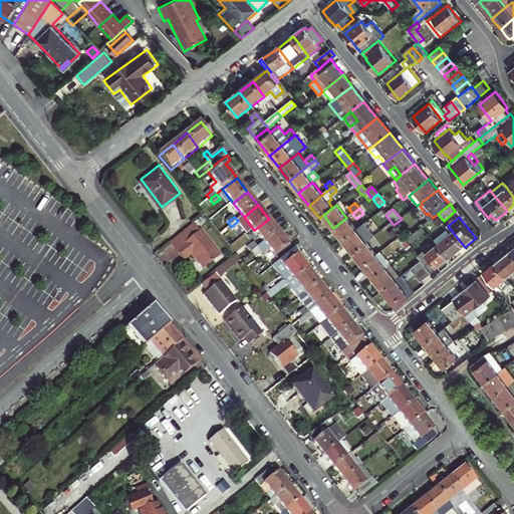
[(343,241),(356,230),(346,218),(333,228),(338,235),(343,241)]
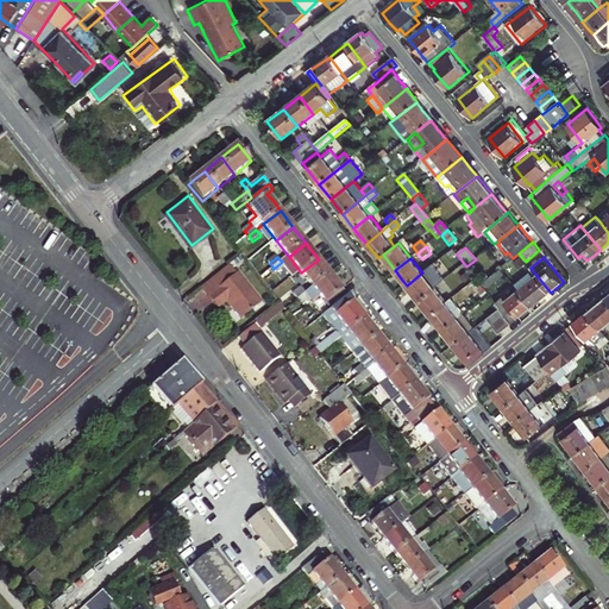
[(325,267),(319,259),(301,272),(314,289),(331,275),(325,267)]
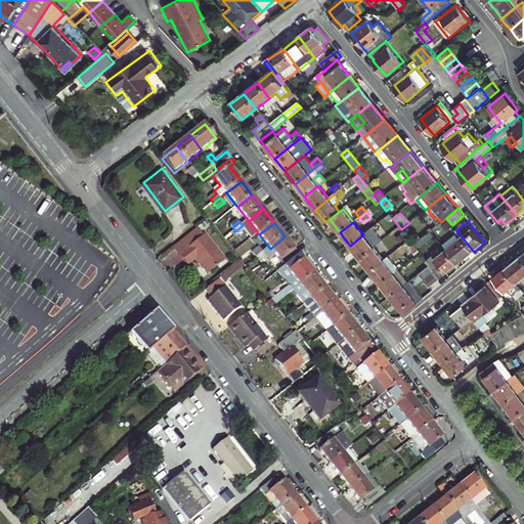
[(246,230),(243,225),(235,231),(239,235),(246,230)]
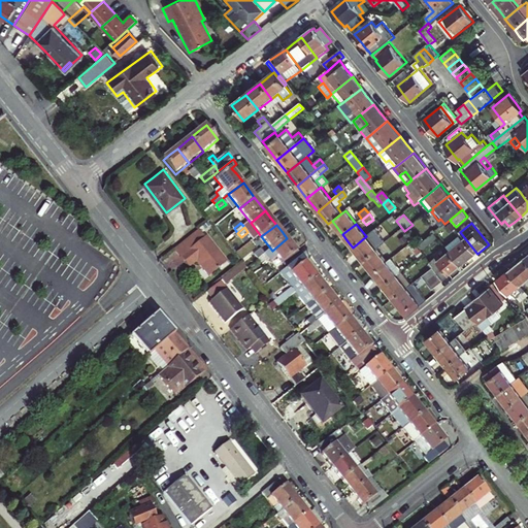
[(209,235),(206,238),(199,230),(174,250),(189,267),(196,261),(200,266),(209,277),(230,261),(209,235)]
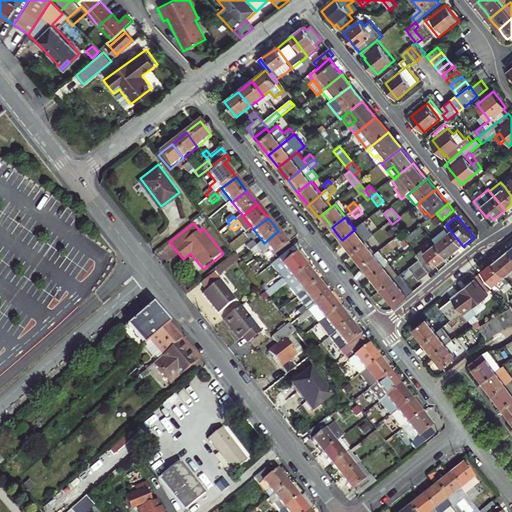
[(407,243),(424,229),(421,225),(404,239),(405,240),(407,243)]
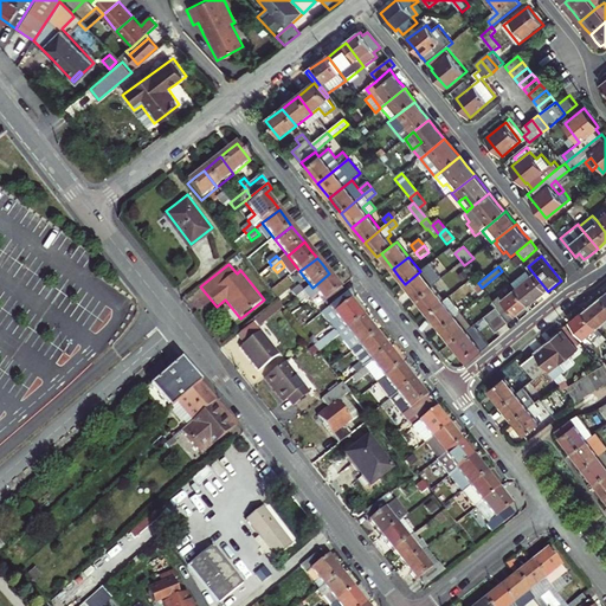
[(530,275),(515,288),(529,304),(539,296),(547,290),(528,266),(526,269),(530,275)]
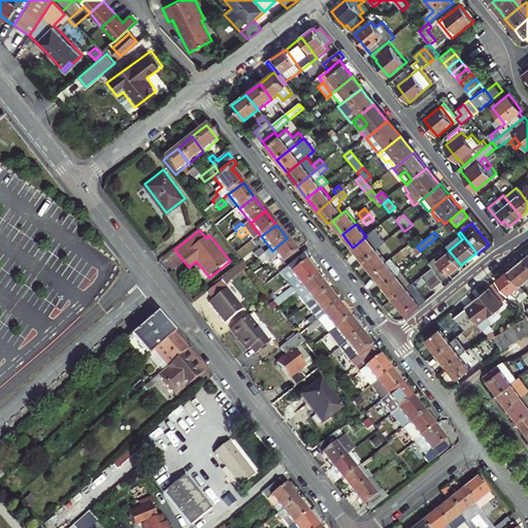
[(363,260),(376,250),(382,245),(376,237),(370,241),(366,236),(353,248),(358,254),(363,260)]
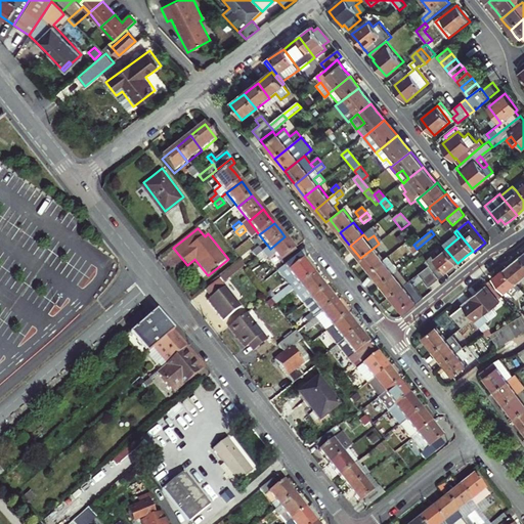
[(270,249),(264,254),(257,259),(260,262),(267,257),(269,260),(275,255),(285,267),(300,256),(293,246),(285,236),(270,249)]
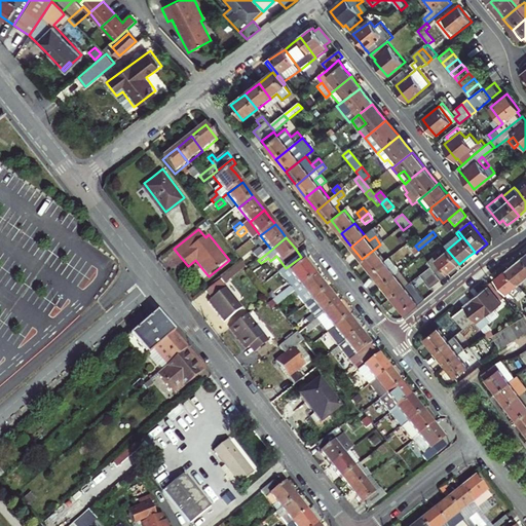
[(416,247),(415,246),(411,240),(407,245),(412,251),(416,247)]
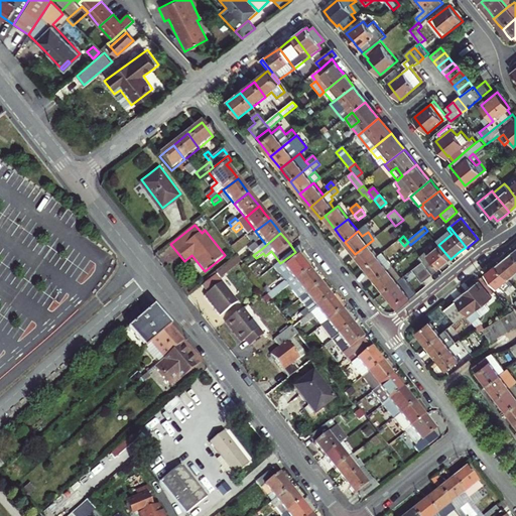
[(436,242),(419,256),(423,261),(433,274),(444,266),(452,260),(450,259),(438,245),(436,242)]
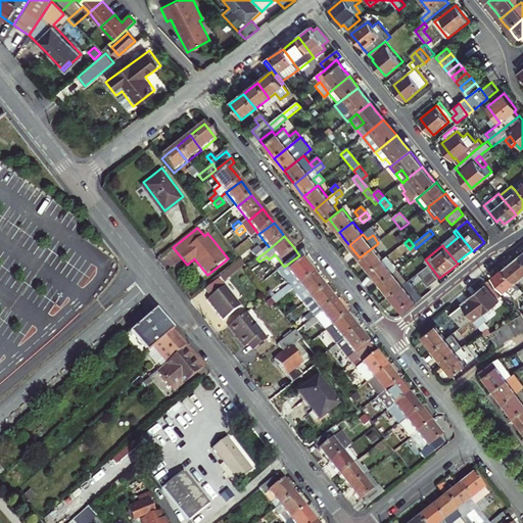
[(370,271),(383,259),(373,247),(360,257),(366,265),(370,271)]
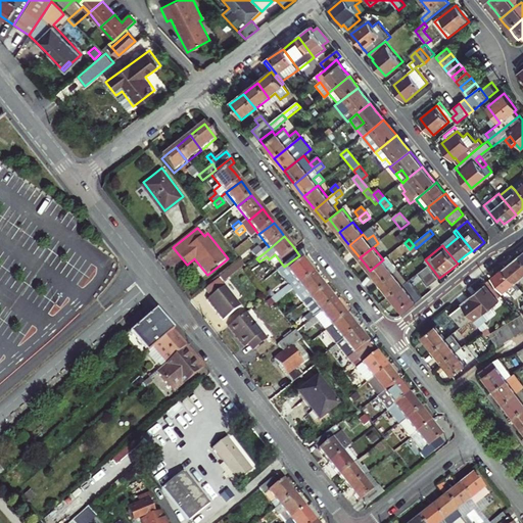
[(253,253),(256,258),(264,253),(259,248),(253,253)]
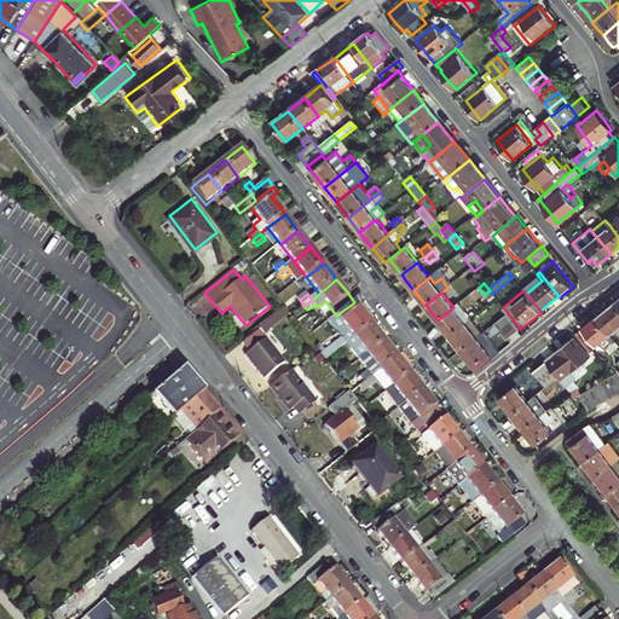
[(606,308),(595,317),(609,334),(618,325),(618,305),(614,301),(606,308)]
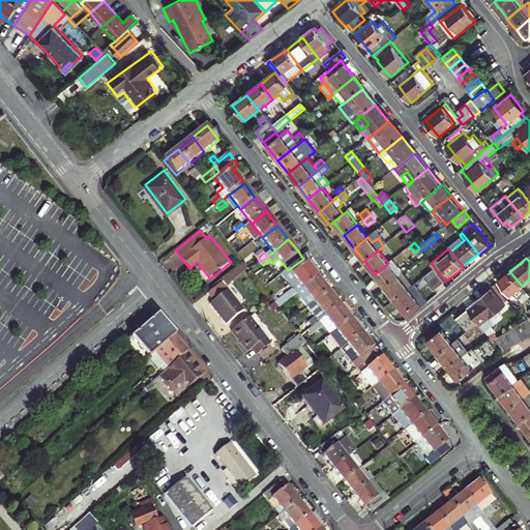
[(274,303),(280,308),(291,300),(319,278),(312,269),(303,259),(288,270),(282,275),(292,289),(274,303)]
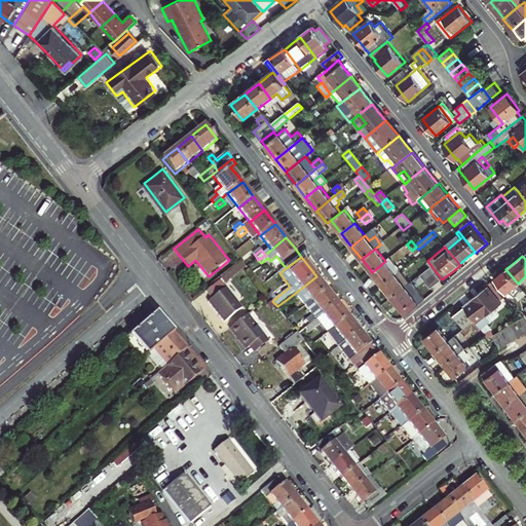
[(400,270),(389,258),(385,261),(396,274),(400,270)]
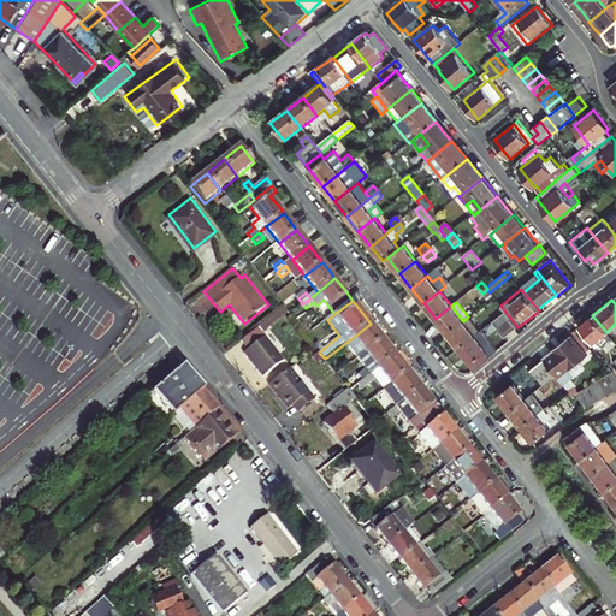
[(448,333),(463,321),(451,306),(436,319),(442,326),(448,333)]
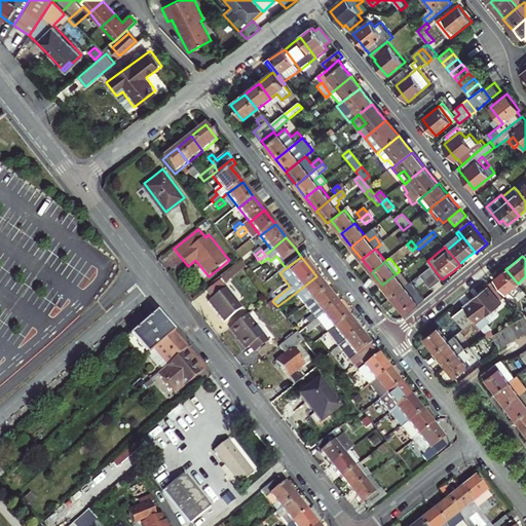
[(246,266),(242,262),(222,278),(225,283),(246,266)]
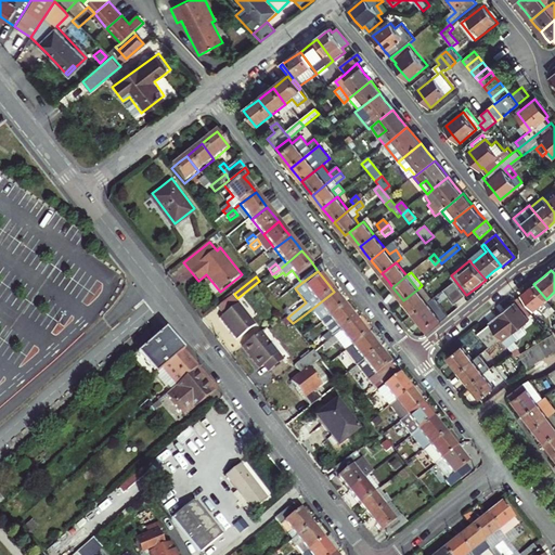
[(454,305),(466,295),(455,281),(443,291),(454,305)]
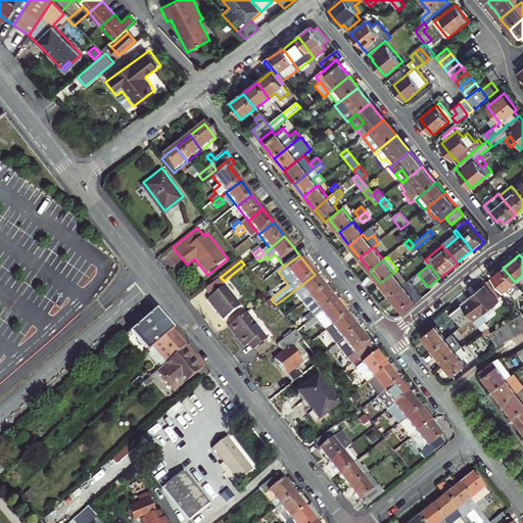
[(515,282),(503,268),(498,272),(492,277),(506,293),(508,291),(510,294),(512,293),(515,297),(522,291),(515,282)]
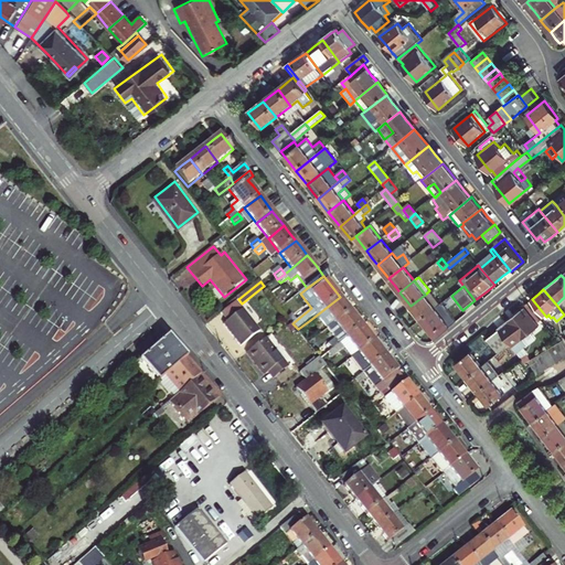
[(440,304),(429,290),(425,295),(436,308),(440,304)]
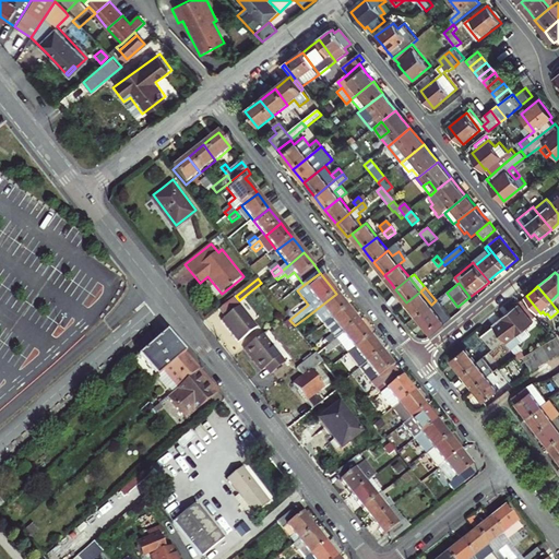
[(417,316),(431,305),(420,292),(406,302),(412,309),(417,316)]
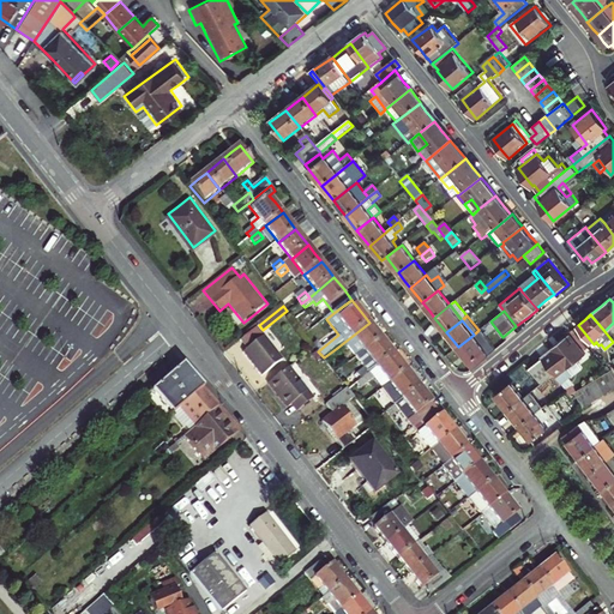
[(375,330),(369,323),(337,348),(341,354),(349,348),(357,359),(383,338),(375,330)]
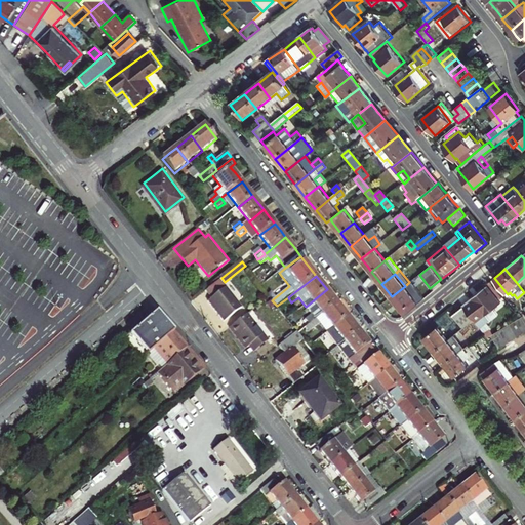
[(224,322),(242,308),(220,279),(205,291),(211,298),(208,301),(216,313),(224,322)]
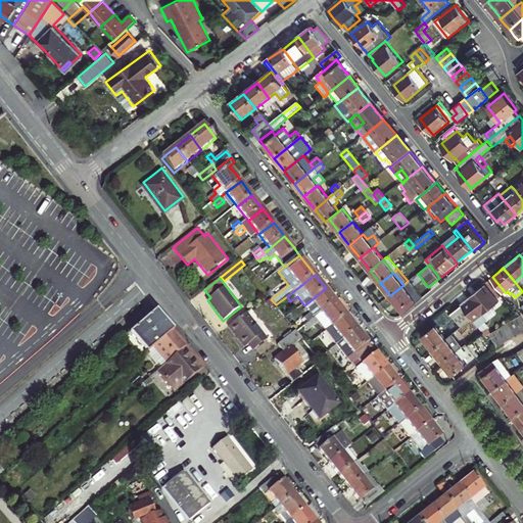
[(408,281),(403,285),(390,295),(397,305),(405,314),(423,298),(409,281),(408,281)]
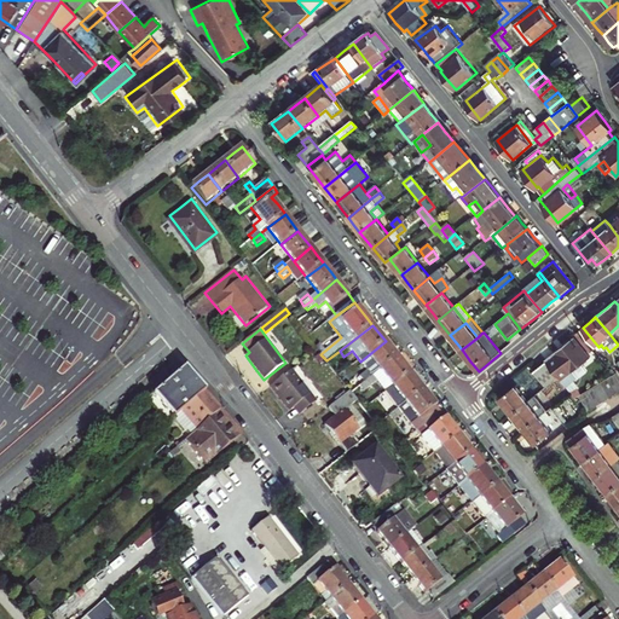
[(593,354),(577,335),(562,348),(545,362),(557,376),(565,385),(577,374),(574,370),(593,354)]
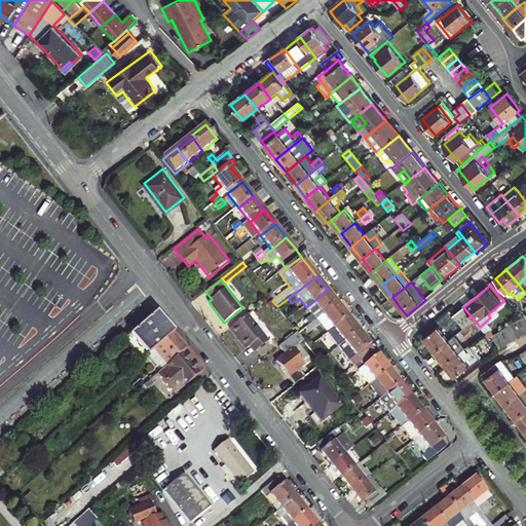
[(333,297),(328,290),(306,307),(313,316),(307,321),(310,326),(338,304),(333,297)]
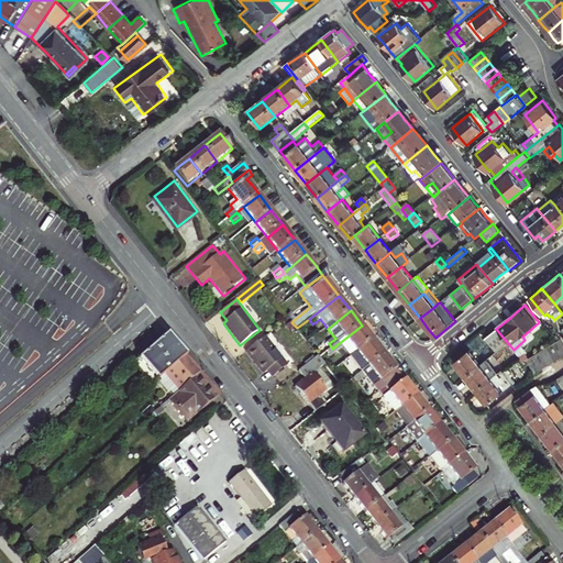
[(335,353),(342,348),(350,357),(374,340),(367,331),(362,326),(332,349),(335,353)]
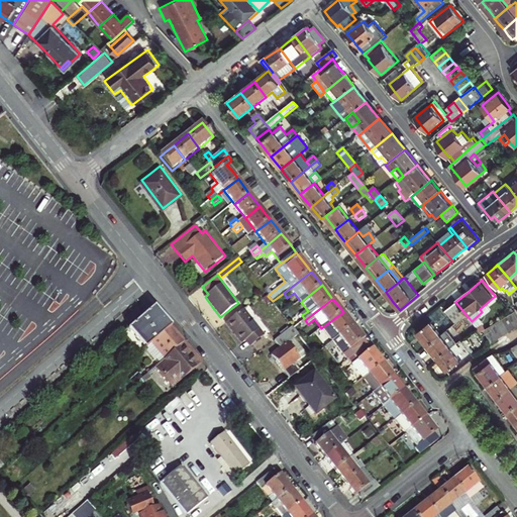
[(455,322),(466,314),(455,302),(455,301),(445,309),(455,322)]
